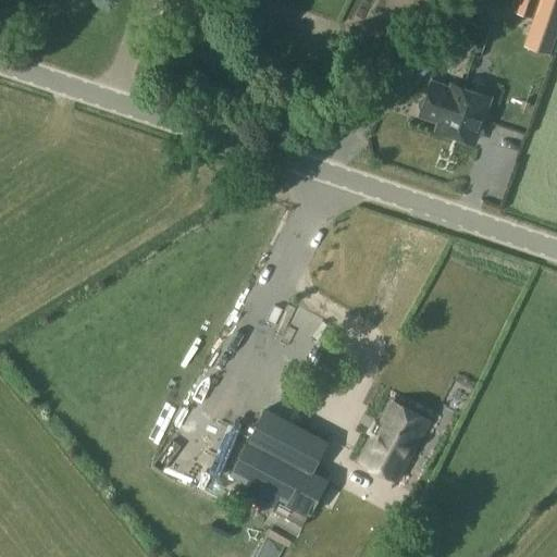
[(556,32),(556,0),(516,0),(511,12),(532,19),(522,46),(549,56),(556,32)]
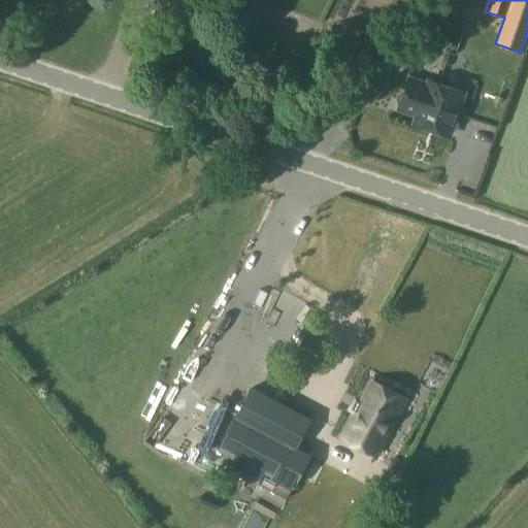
[(432,26),(406,47),(420,63),(446,41),(432,26)]
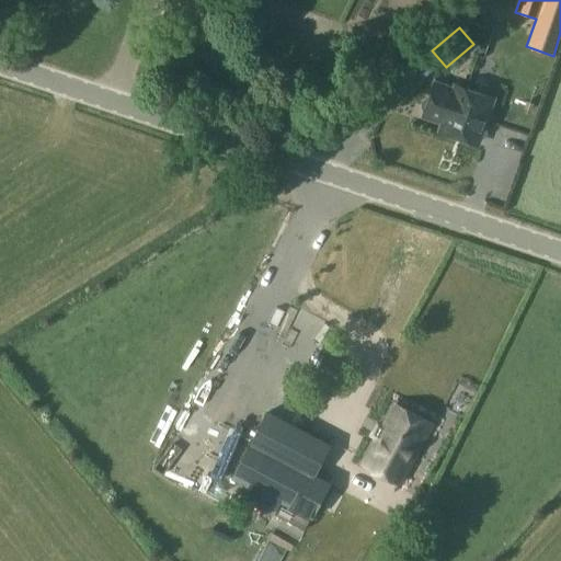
[(454,90),(434,82),(428,99),(425,100),(422,102),(421,105),(422,109),(424,112),(423,116),(443,123),(439,130),(477,144),(479,139),(482,138),(484,136),(485,133),(485,129),(482,127),(492,98),(456,86),(454,90)]
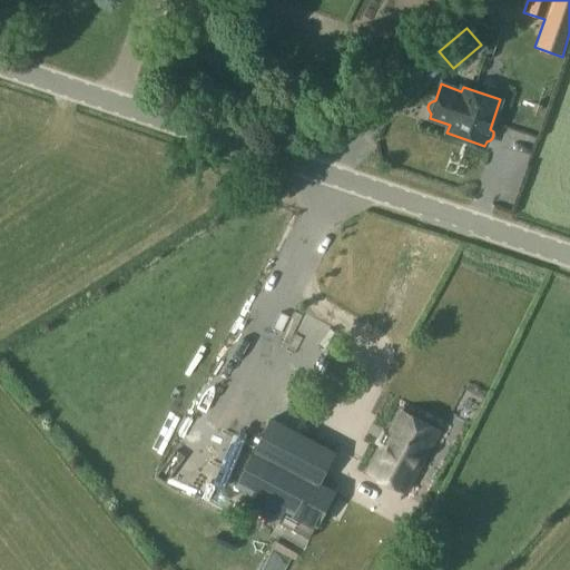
[(431,443),(434,444),(438,436),(433,435),(434,433),(397,415),(369,472),(408,491),(431,443)]
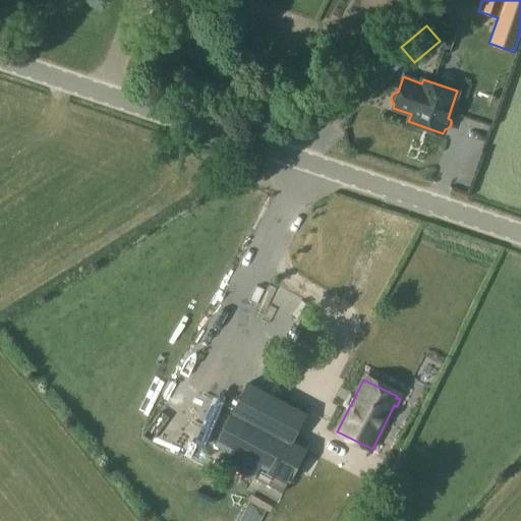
[(289,445),(304,416),(246,386),(231,415),(245,422),(228,455),(285,484),(302,451),(289,445)]
